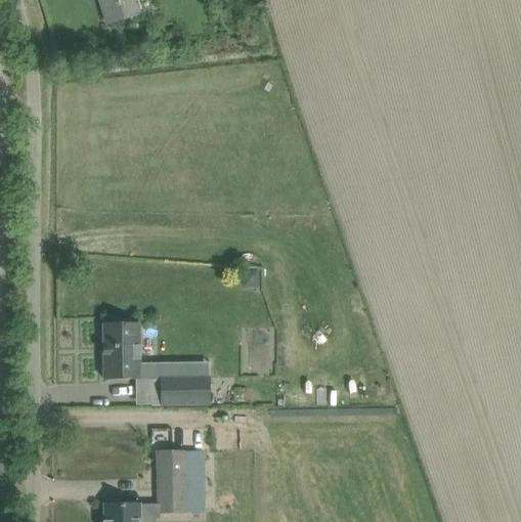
[(98,0),(104,22),(136,12),(132,0),(98,0)]
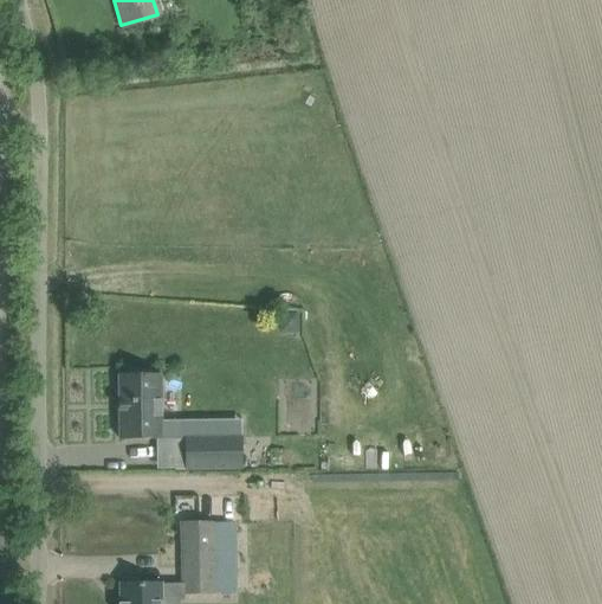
[(116,373),(117,437),(154,437),(159,437),(159,432),(157,372),(147,372),(147,368),(127,368),(127,373),(116,373)]
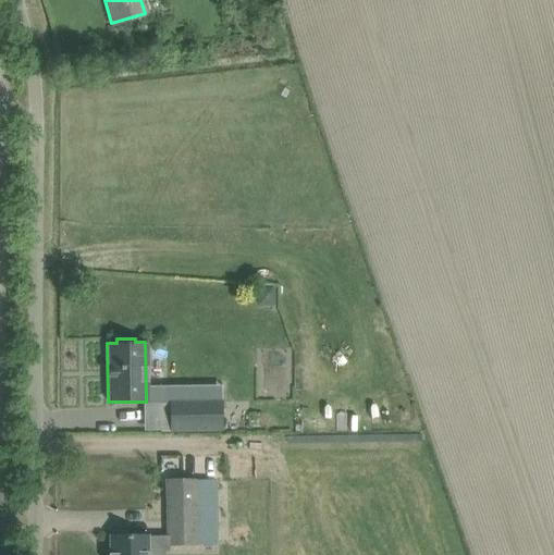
[(220,399),(168,401),(168,424),(168,429),(219,428),(220,428),(220,399)]
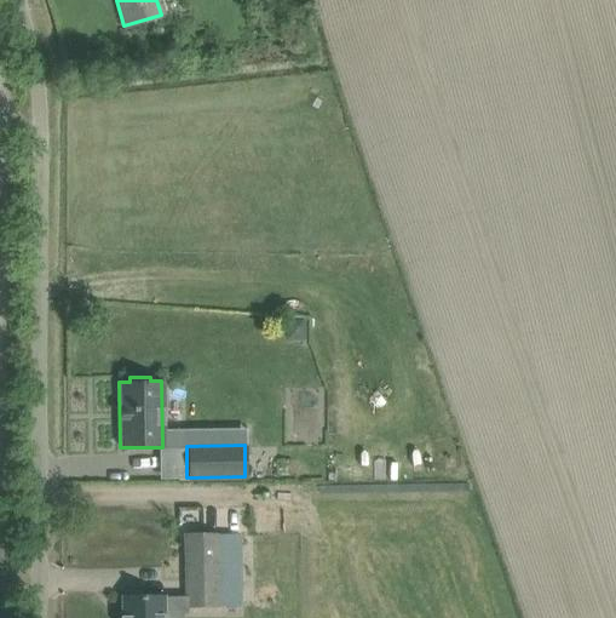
[(240,533),(208,533),(184,533),(185,605),(241,604),(240,533)]
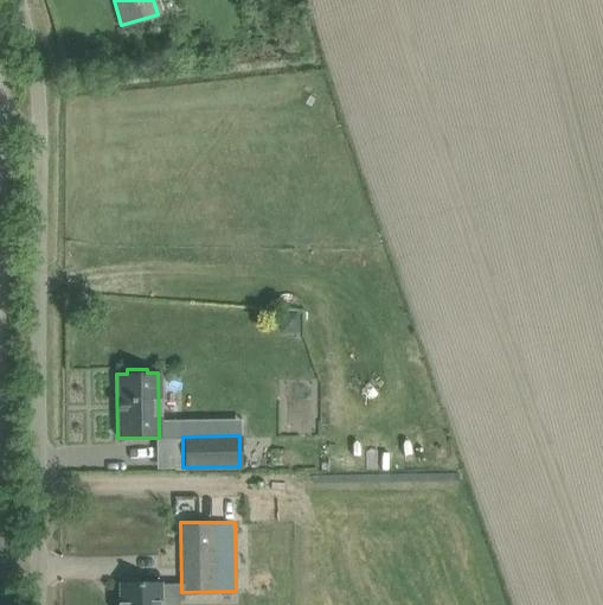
[(156,604),(158,583),(120,583),(119,604),(156,604)]
